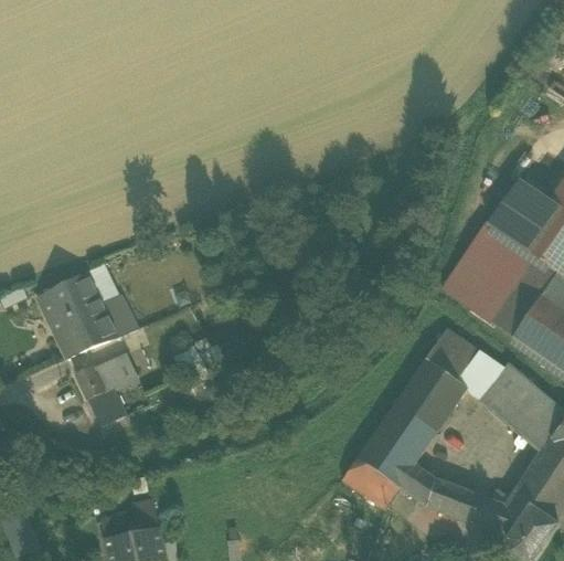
[(557,272),(563,275),(563,179),(552,198),(520,177),(488,225),(539,258),(557,272)]
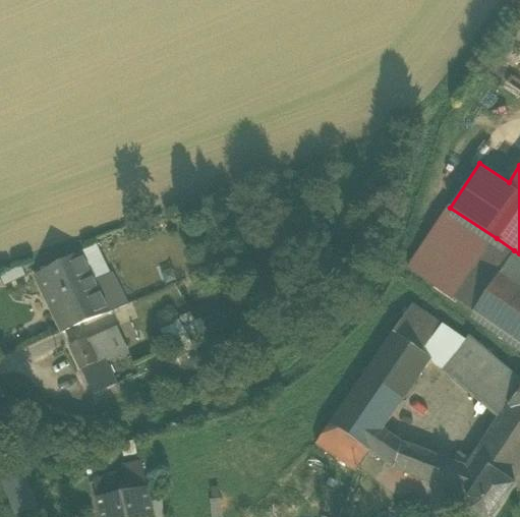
[(449,209),(409,267),(451,295),(489,237),(449,209)]
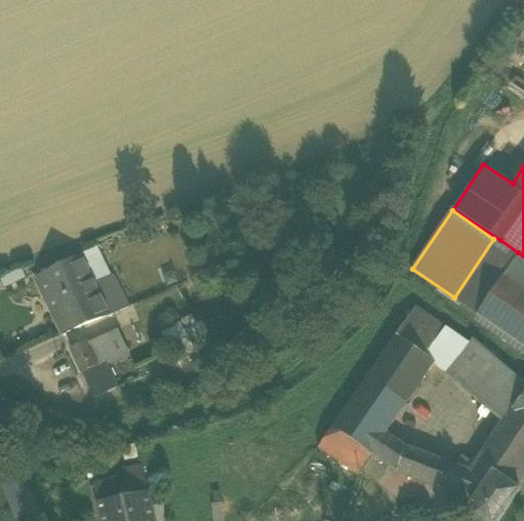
[(518,252),(500,240),(459,301),(478,313),(505,273),(518,252)]
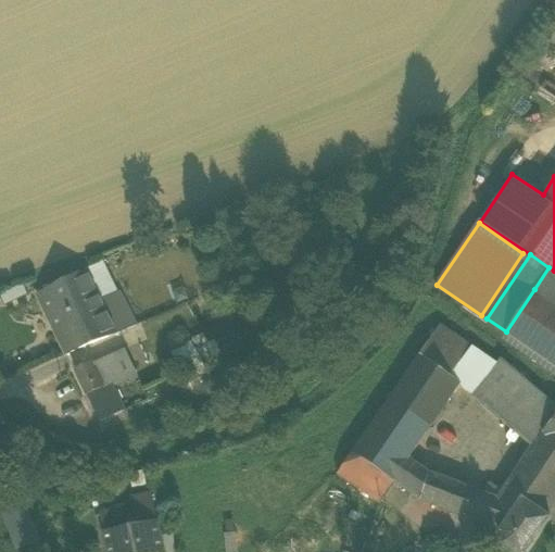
[(103,258),(86,266),(101,296),(118,287),(103,258)]
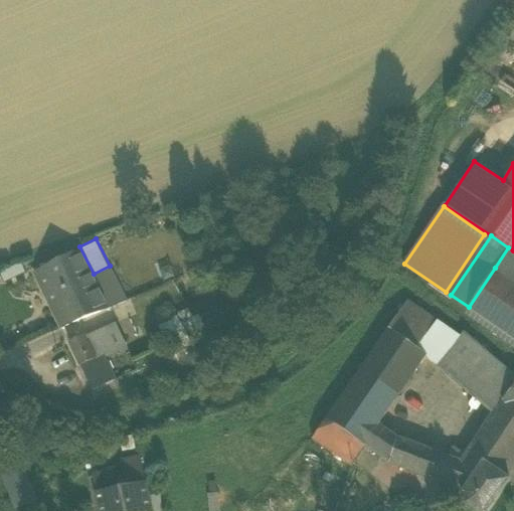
[(111,275),(98,282),(94,274),(79,246),(36,269),(60,324),(109,303),(122,297),(111,275)]
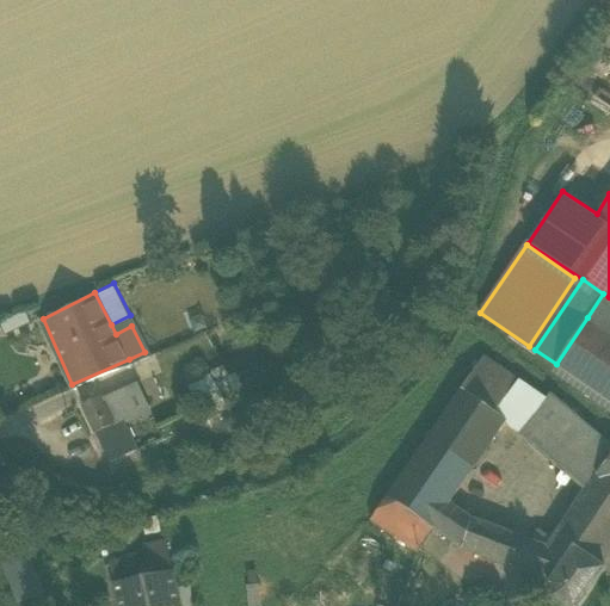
[(609,297),(603,294),(587,317),(609,332),(609,297)]
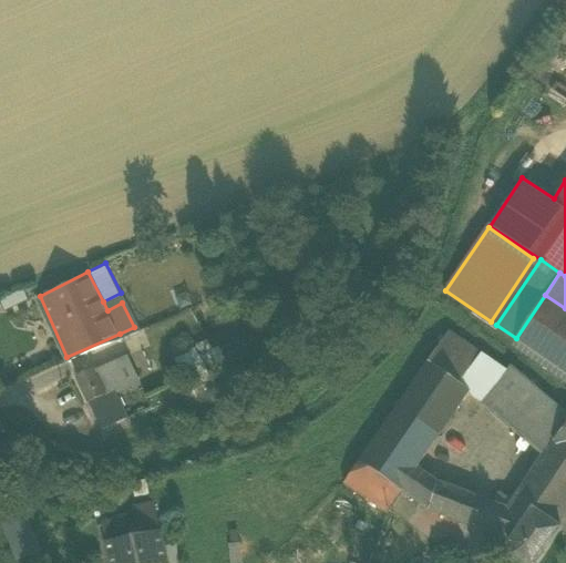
[(23,286),(0,297),(6,308),(29,297),(23,286)]
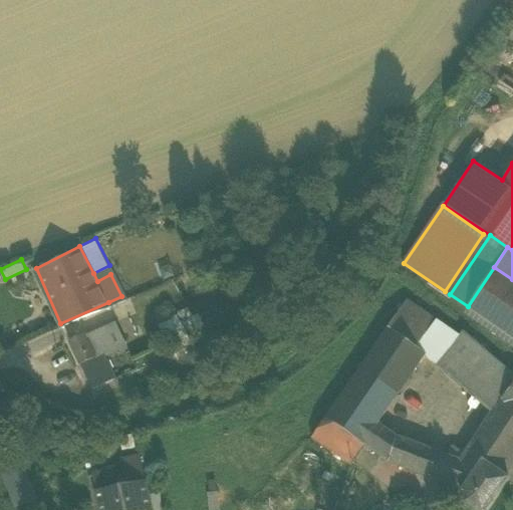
[(109,265),(93,273),(97,281),(110,274),(121,296),(126,294),(111,264),(109,265)]
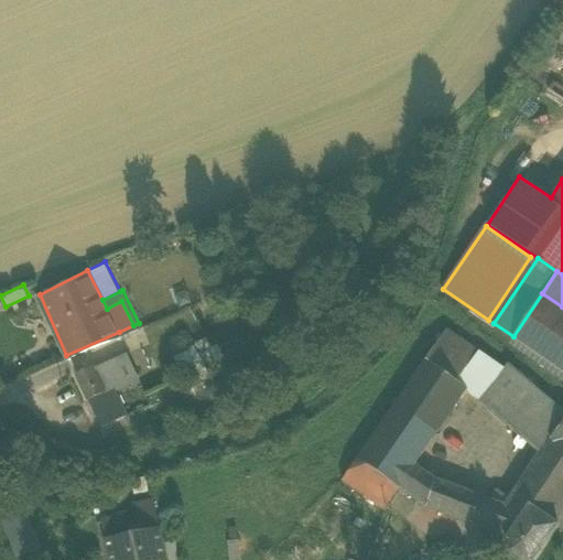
[(562,307),(542,293),(513,336),(562,369),(562,307)]
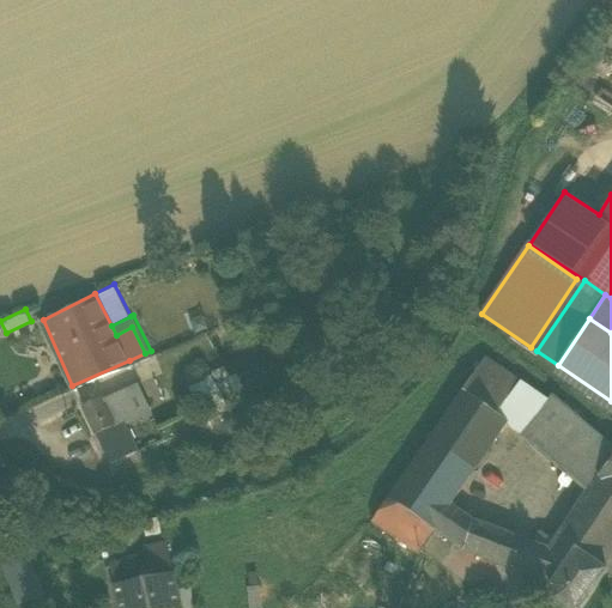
[(464,388),(496,411),(519,378),(485,356),(464,388)]
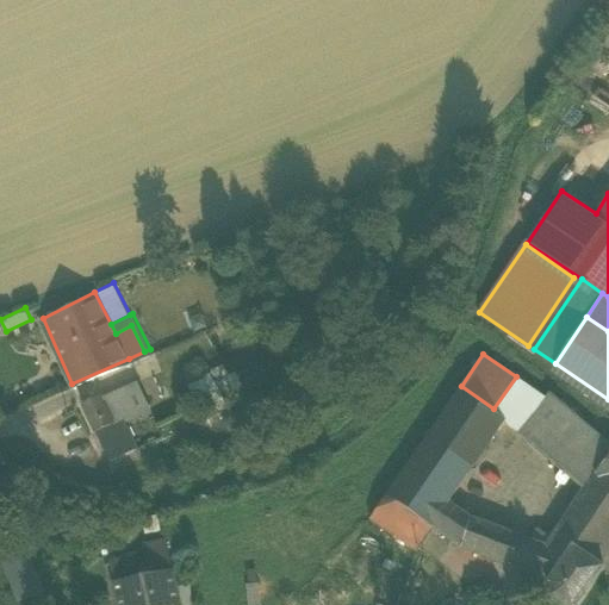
[(188,381),(196,395),(218,384),(210,369),(188,381)]
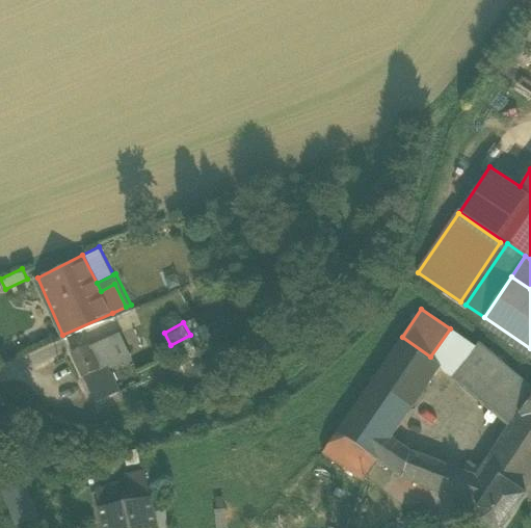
[(453,373),(475,346),(450,328),(430,357),(441,364),(453,373)]
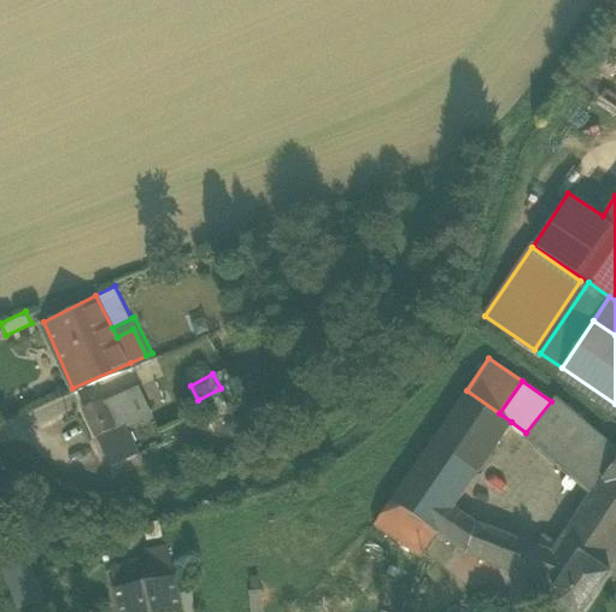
[(141,382),(101,400),(105,409),(140,390),(150,407),(124,419),(127,424),(154,412),(141,382)]
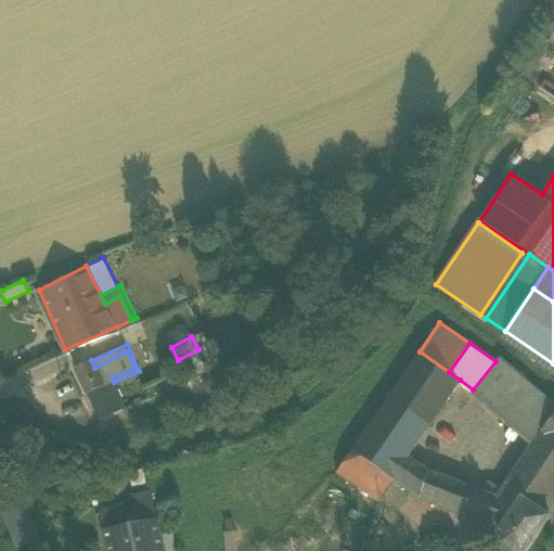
[(206,362),(198,349),(178,360),(185,373),(206,362)]
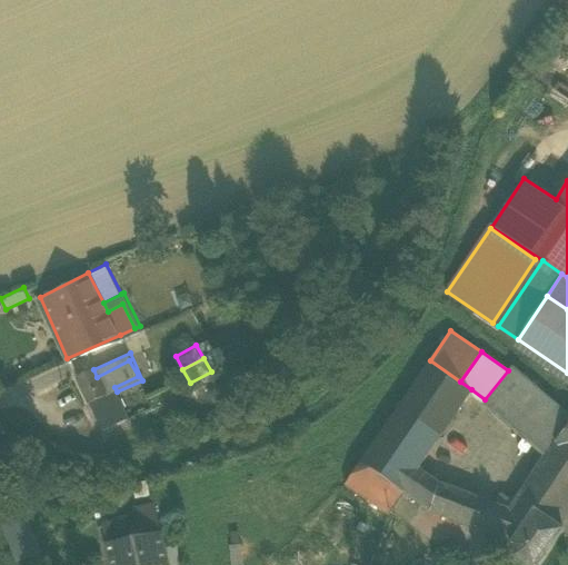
[(129,360),(97,377),(103,393),(115,387),(138,376),(129,360)]
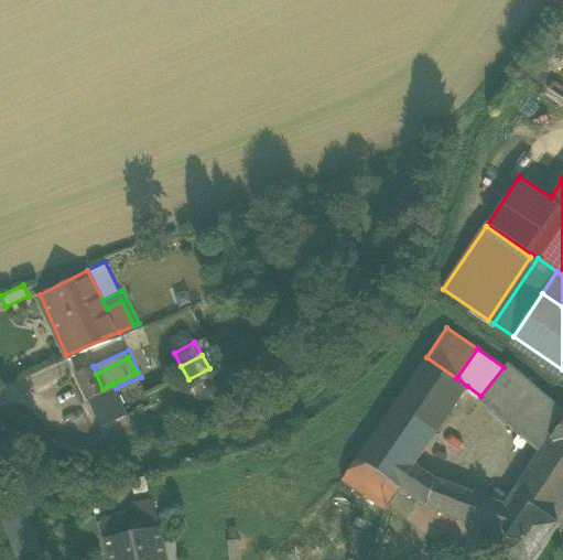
[(426,357),(358,456),(399,484),(415,462),(467,386),(456,378),(426,357)]
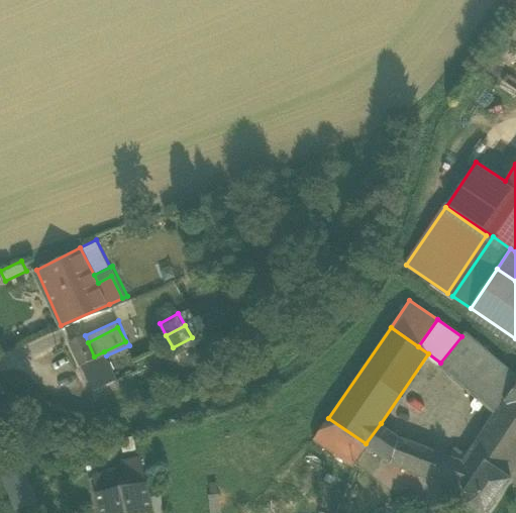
[(440,363),(497,410),(504,400),(505,400),(515,385),(515,371),(467,330),(461,336),(440,363)]
